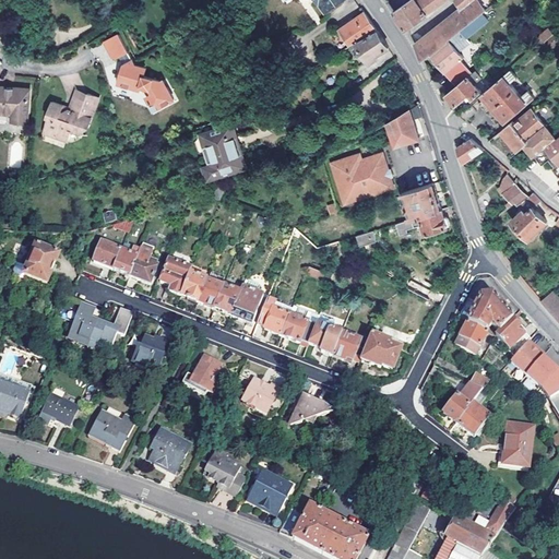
[(320,0),(328,11),(343,0),(320,0)]
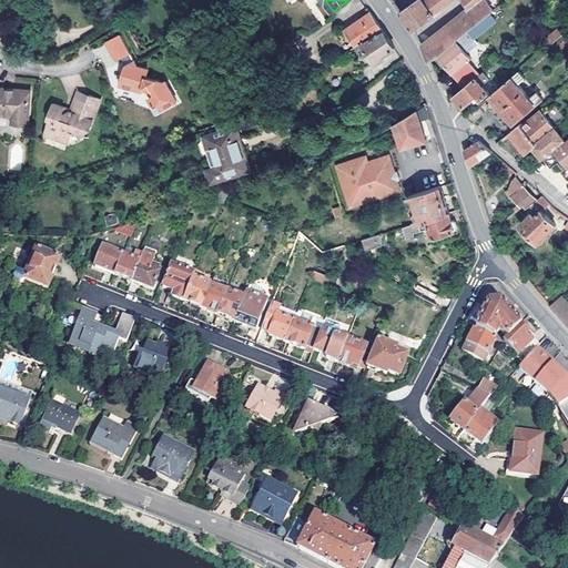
[(452,0),(417,0),(401,12),(413,31),(434,16),(433,13),(452,0)]
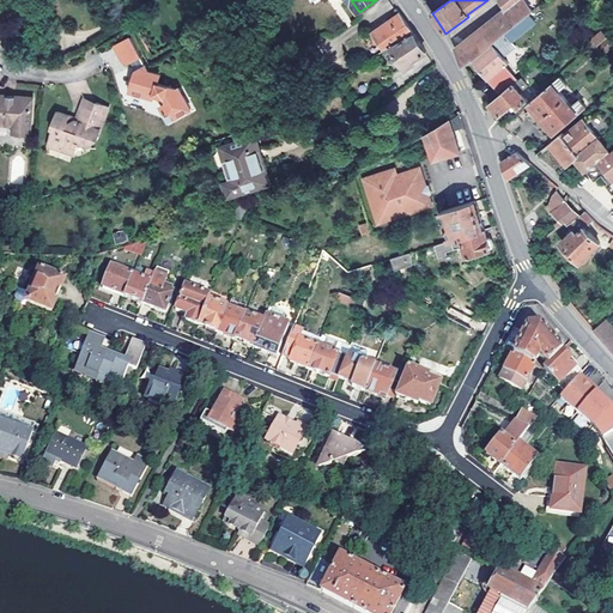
[(496,41),(504,34),(540,4),(535,0),(534,0),(529,5),(526,0),(499,0),(507,8),(457,49),(465,66),(474,59),(493,42),(496,41)]
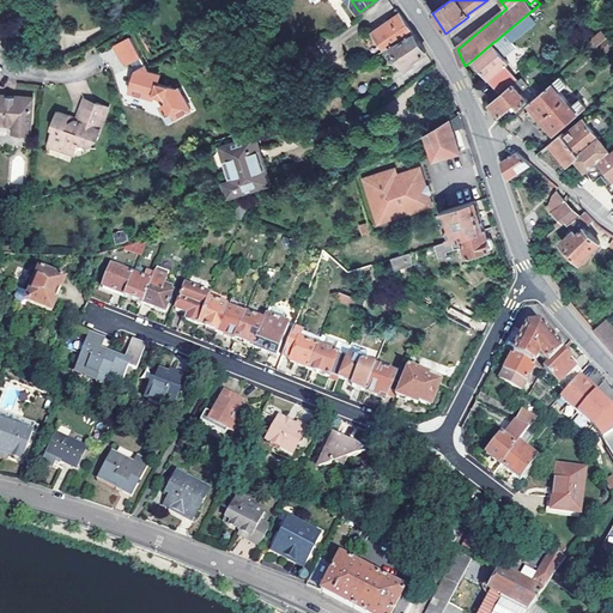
[(390,48),(414,34),(400,13),(372,32),(387,52),(392,49),(390,48)]
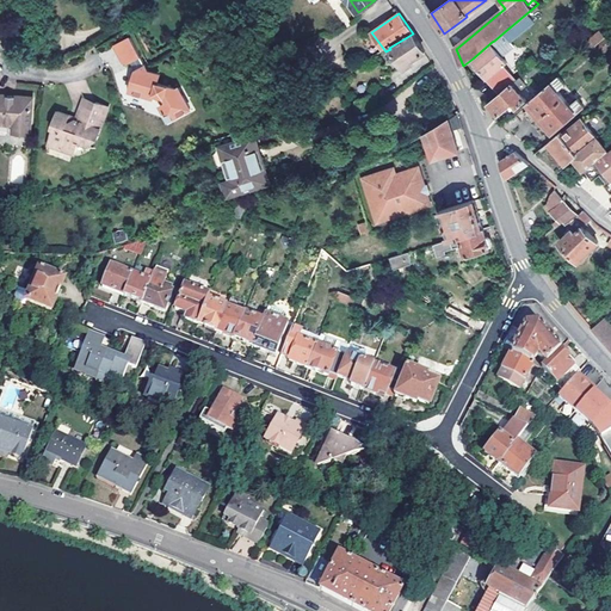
[(602,29),(586,42),(591,47),(605,35),(602,29)]
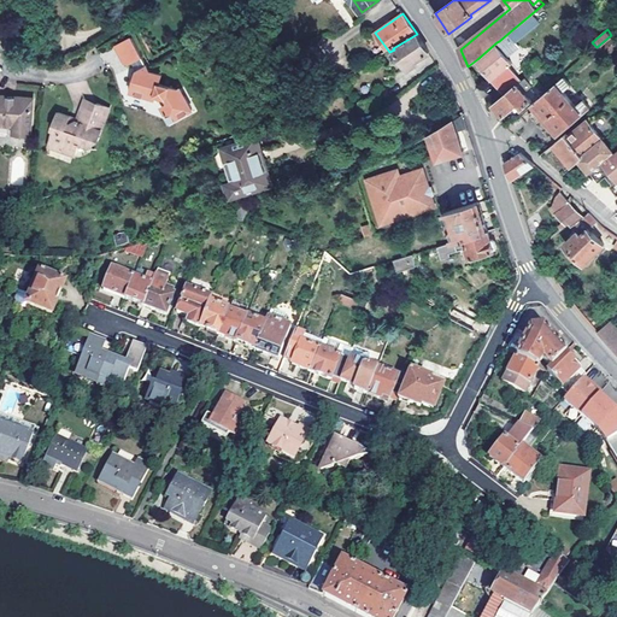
[(393,48),(394,50),(409,69),(411,69),(419,64),(417,62),(430,53),(417,34),(393,48)]
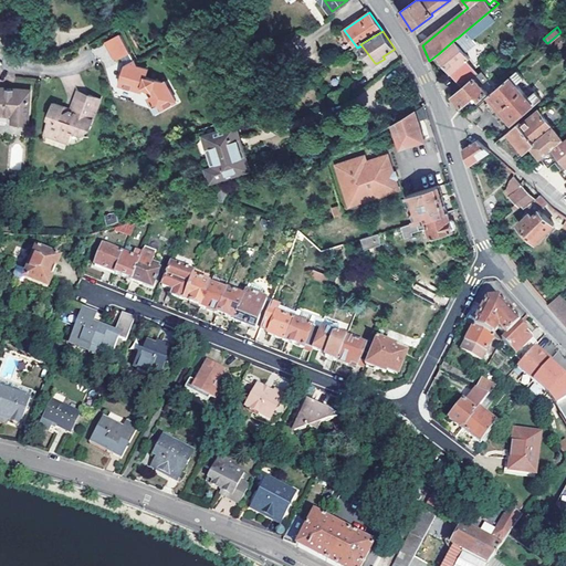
[(465,31),(458,38),(462,42),(469,35),(465,31)]
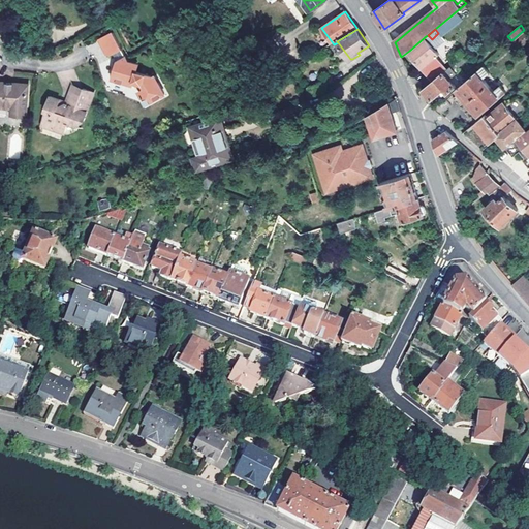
[(515,41),(519,47),(528,37),(528,34),(526,31),(515,41)]
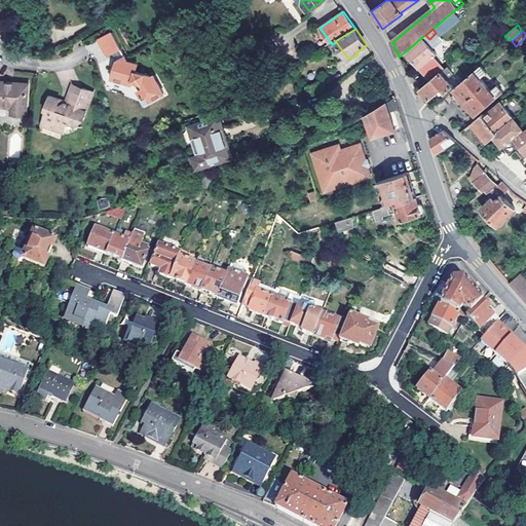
[(136,71),(137,64),(125,61),(112,32),(99,39),(105,52),(111,54),(113,53),(116,61),(112,77),(132,82),(133,78),(141,80),(143,85),(138,88),(143,101),(162,92),(153,74),(151,75),(136,71)]
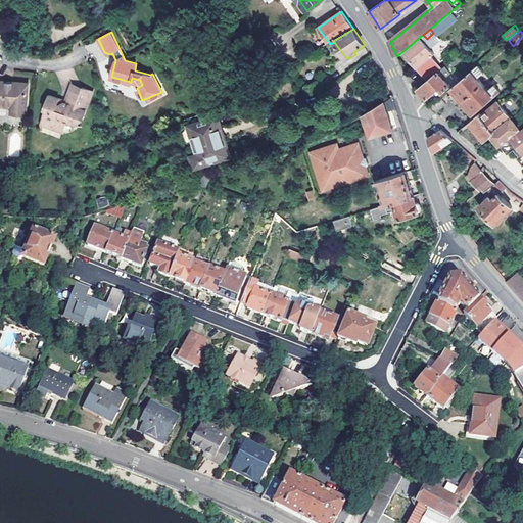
[(429,80),(442,68),(432,56),(434,54),(421,36),(405,50),(429,80)]
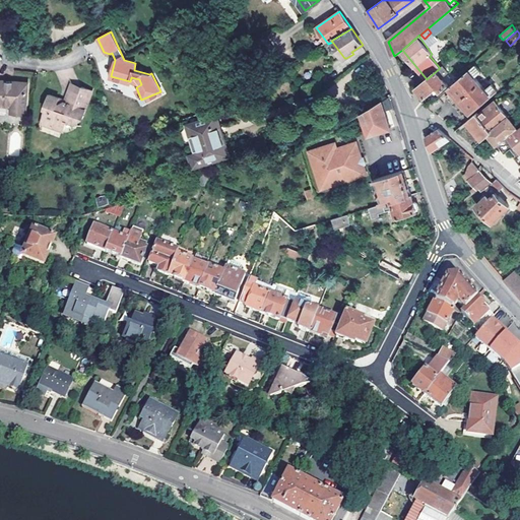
[(440,68),(427,79),(417,87),(423,94),(425,98),(438,87),(441,90),(448,84),(443,76),(448,72),(445,68),(450,64),(450,65),(459,58),(456,53),(440,68)]
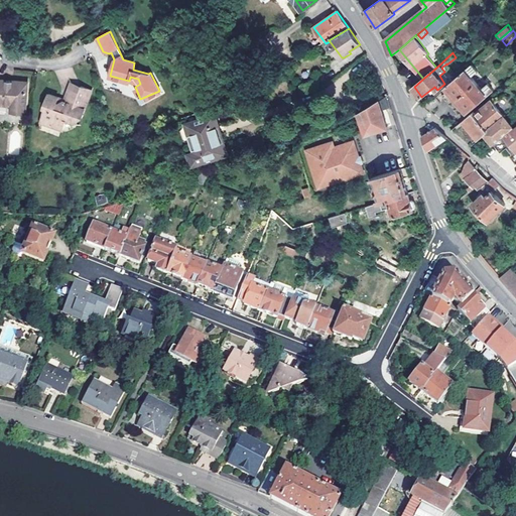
[(493,89),(488,83),(482,87),(472,76),(478,71),(472,63),(453,81),(446,86),(449,90),(442,96),(459,114),(467,108),(469,111),(494,90),(493,89)]
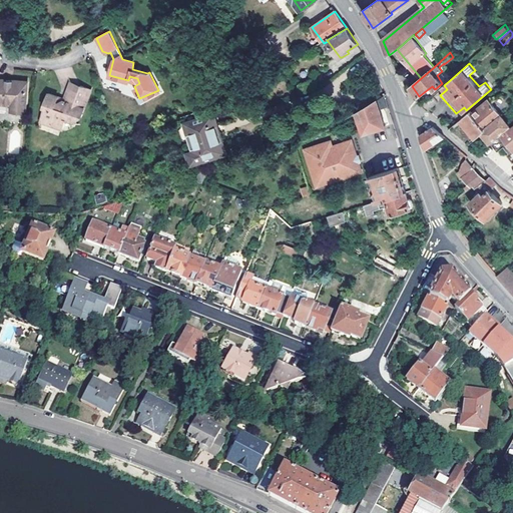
[(64,76),(63,87),(65,87),(75,80),(75,78),(64,76)]
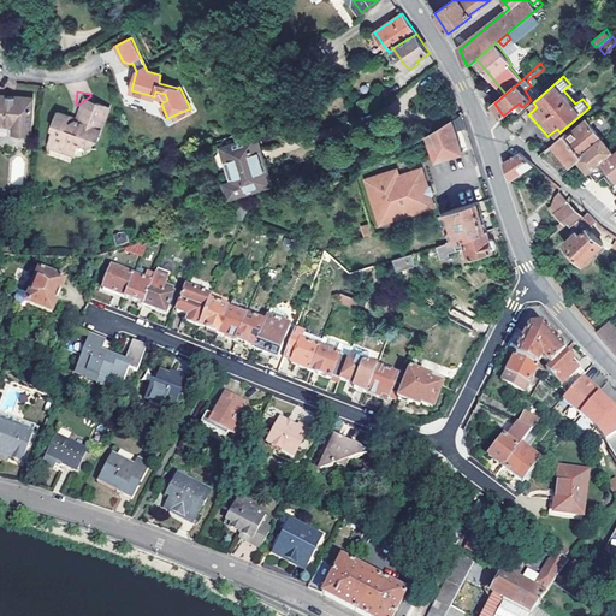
[(67,120),(67,113),(55,112),(54,130),(55,130),(53,154),(78,157),(81,144),(83,142),(92,143),(93,134),(95,134),(99,135),(104,95),(90,94),(90,96),(78,105),(76,105),(75,114),(75,117),(71,122),(67,120)]
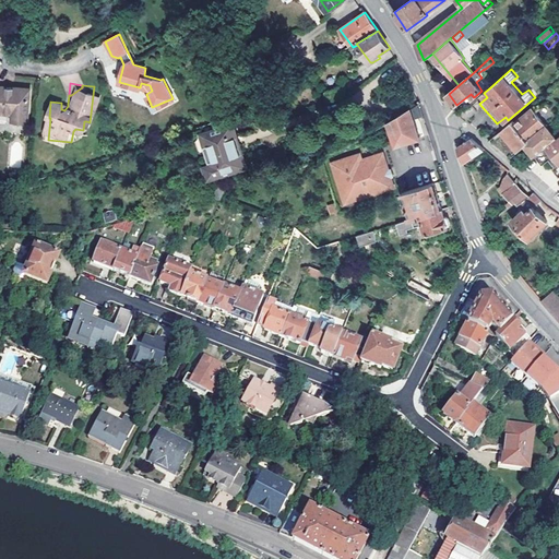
[(16,129),(22,125),(25,125),(31,92),(0,86),(0,114),(10,116),(10,122),(12,123),(16,129)]
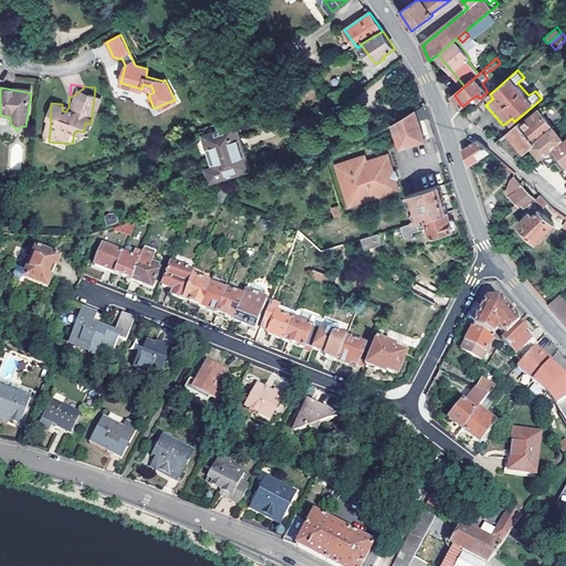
[(538,87),(535,91),(541,97),(545,94),(538,87)]
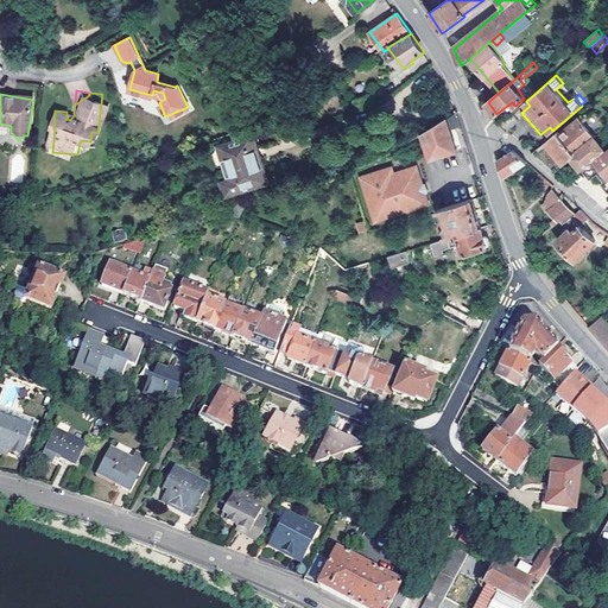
[(360,111),(363,121),(380,115),(378,105),(360,111)]
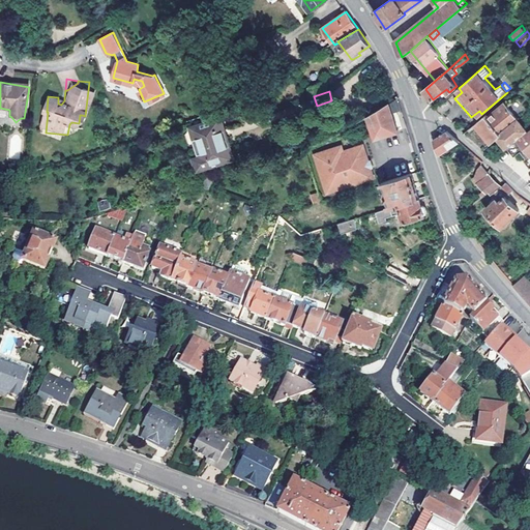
[(396,98),(389,102),(392,113),(400,111),(396,98)]
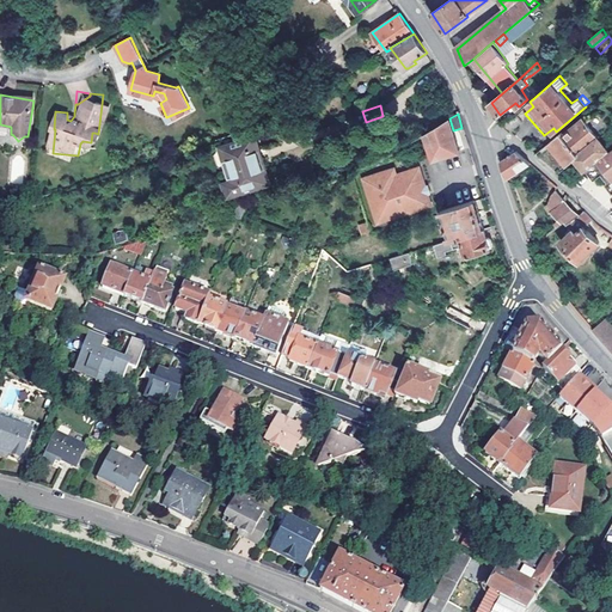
[(503,126),(510,132),(522,121),(516,114),(503,126)]
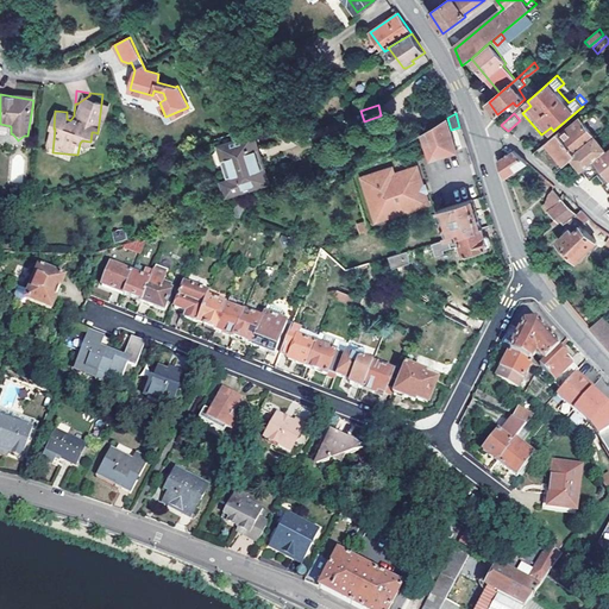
[(422,133),(426,143),(432,159),(458,150),(447,118),(422,133)]
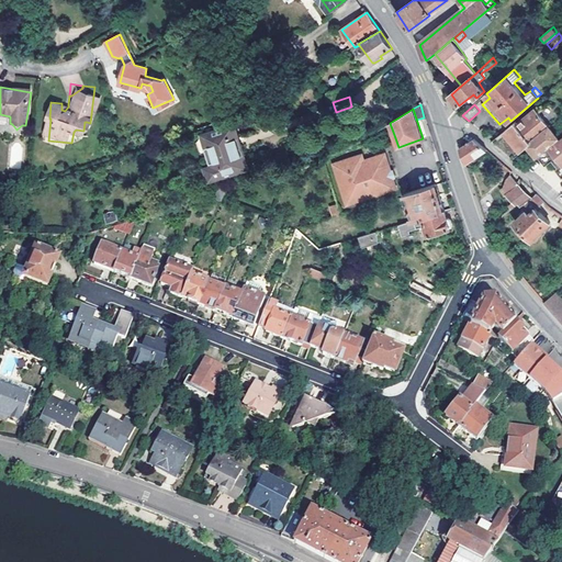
[(530,144),(551,126),(558,121),(551,114),(546,119),(536,109),(518,123),(517,121),(493,142),(513,158),(530,144)]
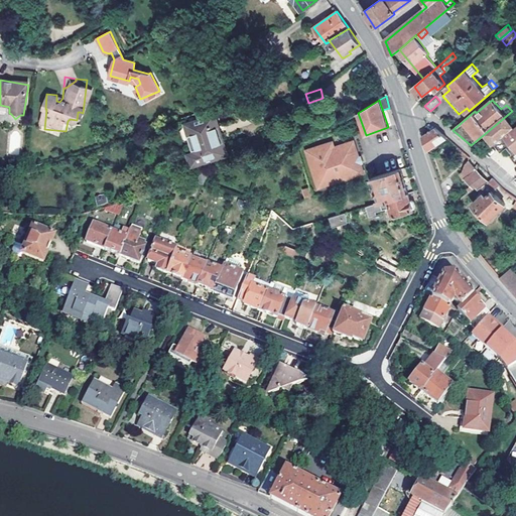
[(349,126),(361,121),(358,113),(351,117),(347,120),(349,126)]
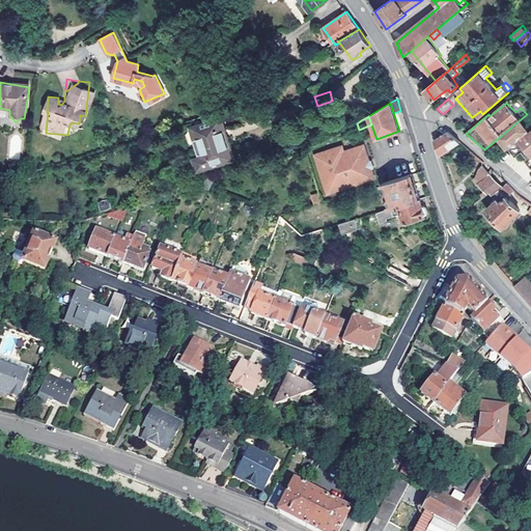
[(197,172),(234,160),(220,118),(193,128),(203,157),(193,160),(197,172)]
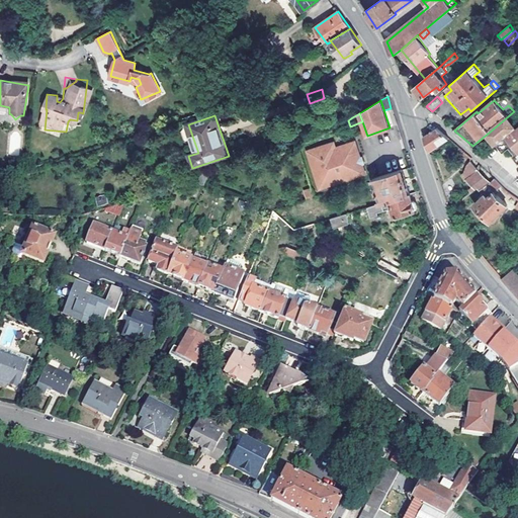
[(508,116),(489,133),(497,142),(516,126),(508,116)]
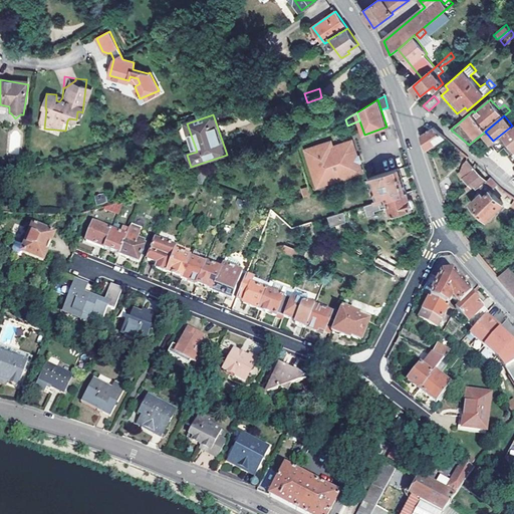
[(446,138),(435,126),(422,135),(426,151),(446,138)]
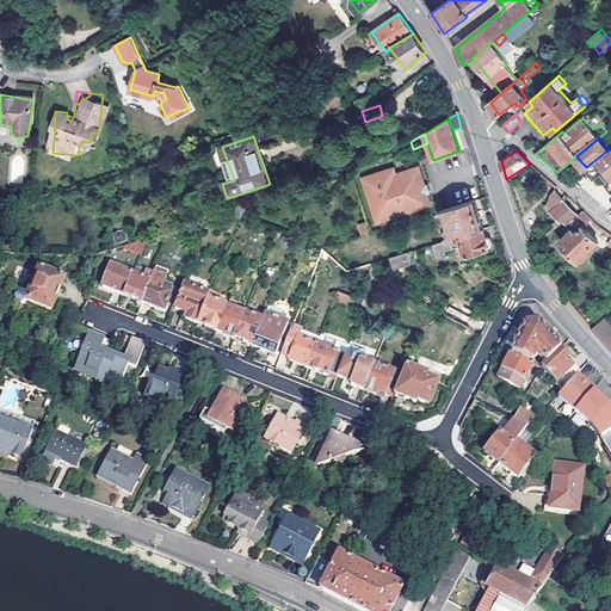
[(610,150),(599,161),(610,177),(610,150)]
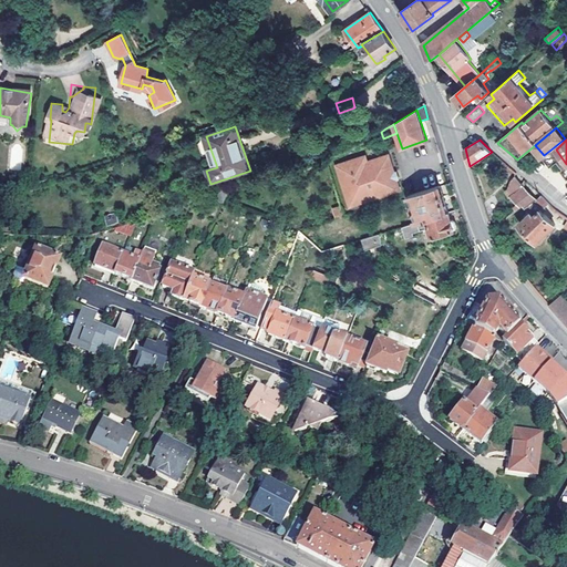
[(566,164),(556,150),(544,160),(550,168),(557,163),(563,169),(558,173),(566,183),(566,181),(566,164)]
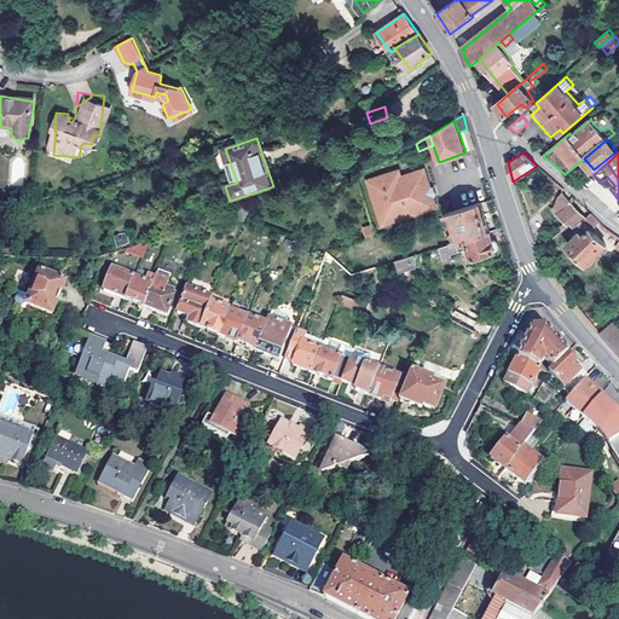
[(366,180),(382,225),(435,207),(423,168),(399,175),(398,169),(366,180)]
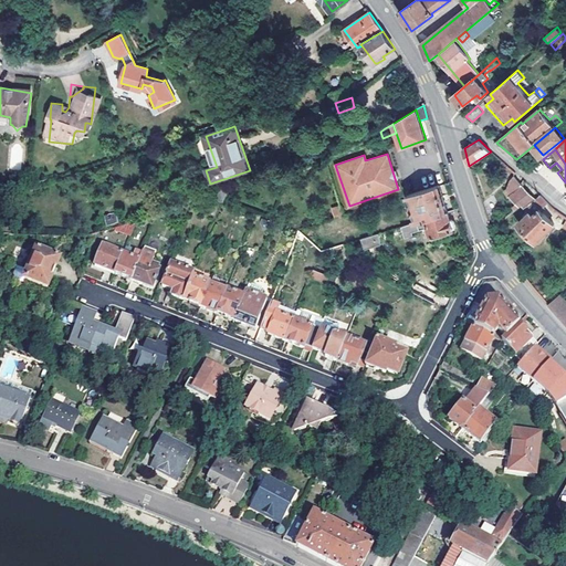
[(505,191),(510,196),(521,185),(516,180),(505,191)]
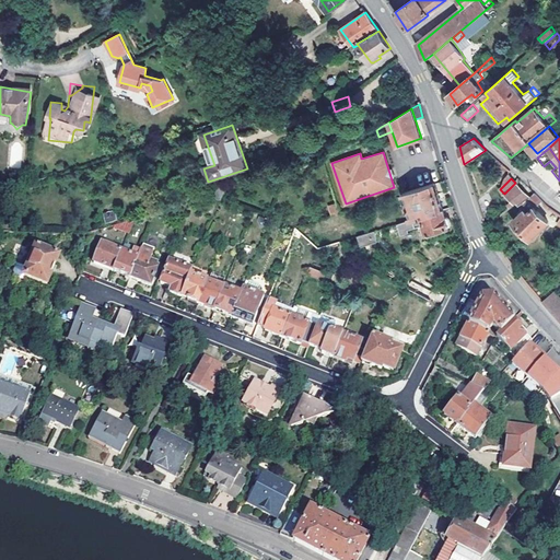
[(323,183),(333,217),(340,214),(329,181),(323,183)]
